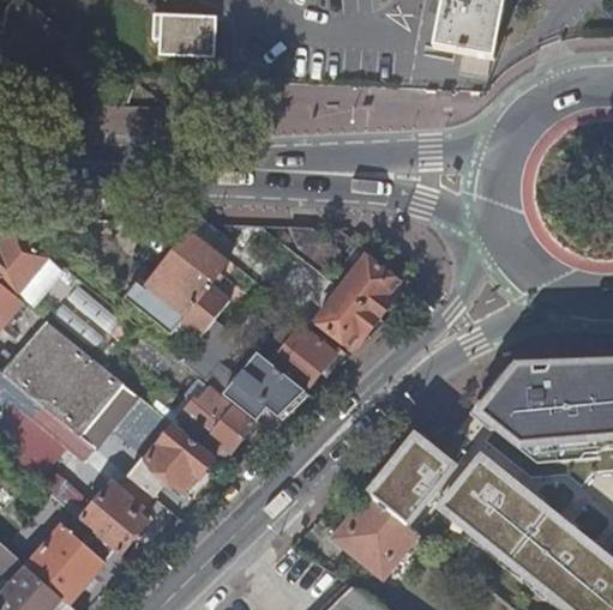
[(18,0),(0,22),(0,49),(29,71),(64,26),(26,0),(18,0)]
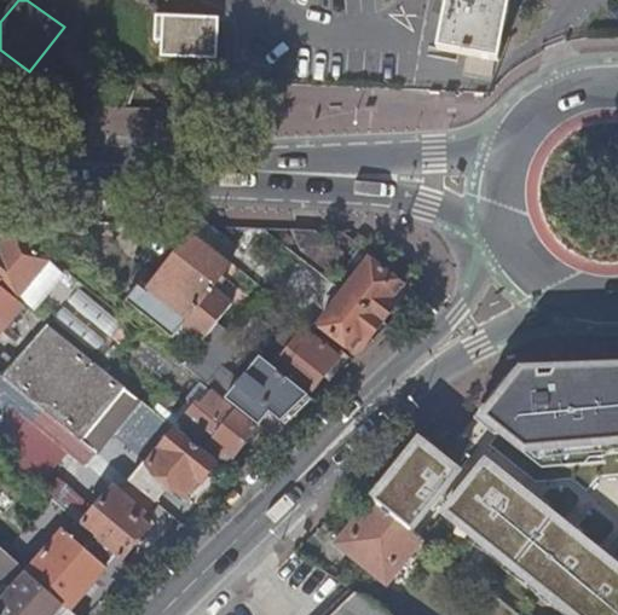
[(434,0),(431,10),(443,16),(437,45),(467,51),(462,70),(487,75),(492,56),(497,56),(507,0),(434,0)]
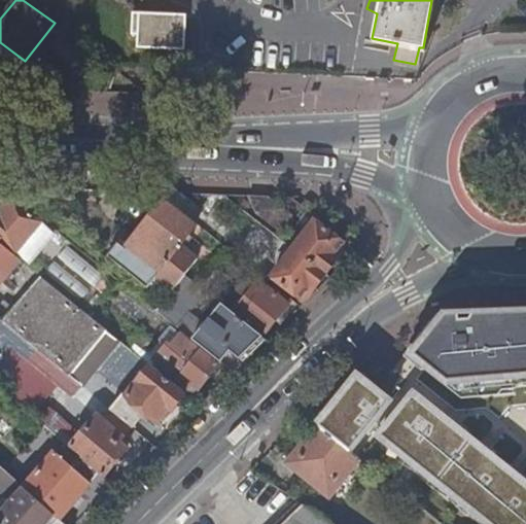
[(173,47),(175,12),(141,11),(139,45),(173,47)]
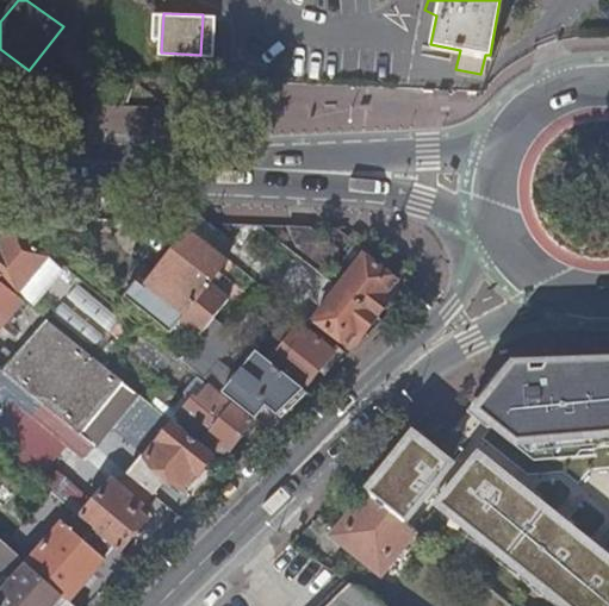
[(215,14),(203,14),(200,55),(212,55),(215,14)]
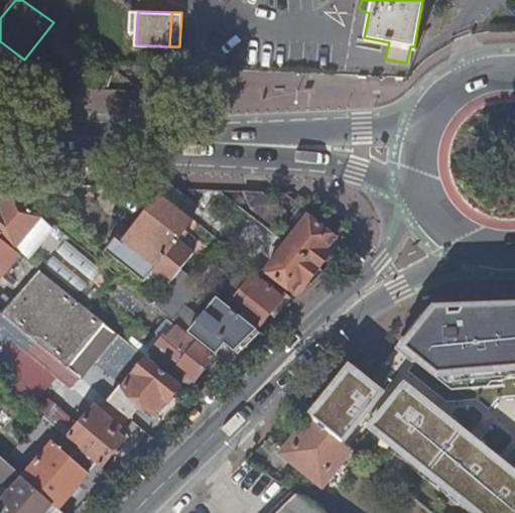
[(153,186),(161,194),(188,215),(198,203),(179,187),(153,186)]
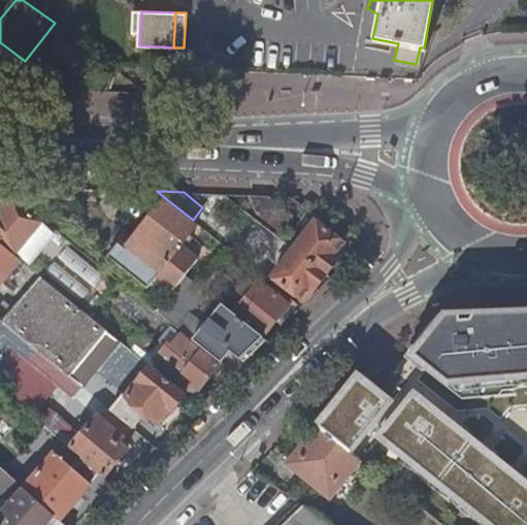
[(293,215),(271,196),(251,195),(259,211),(281,229),(293,215)]
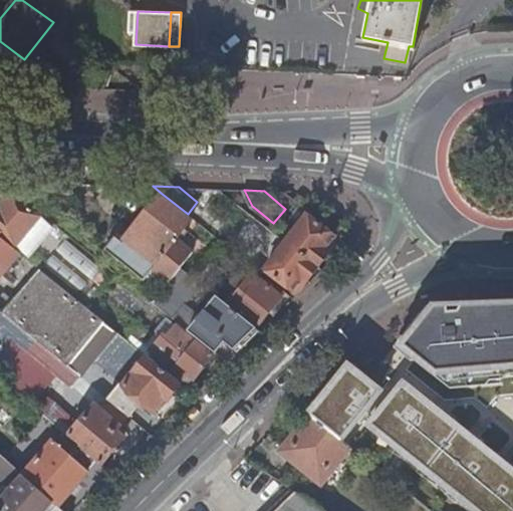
[(0,234),(15,246),(41,214),(12,191),(0,206),(0,234)]
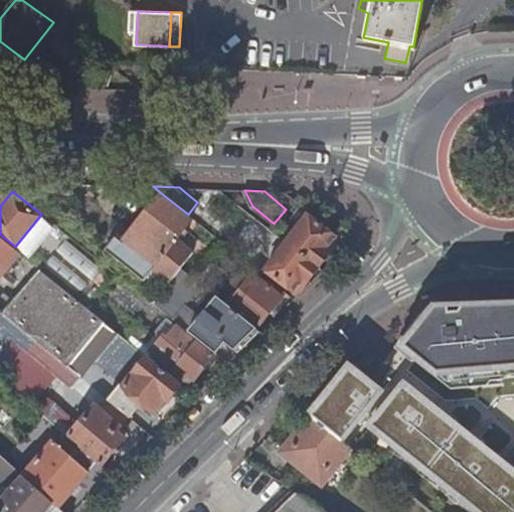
[(154,268),(171,282),(183,268),(194,253),(176,239),(193,218),(188,214),(161,193),(122,241),(116,237),(106,249),(144,280),(154,268)]
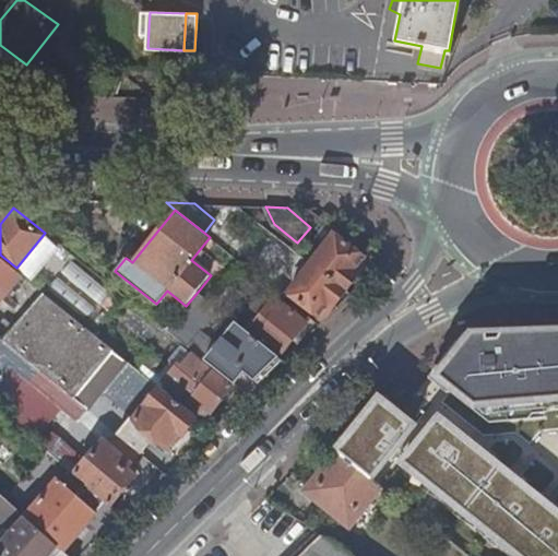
[(311,262),(344,288),(367,260),(333,234),(311,262)]
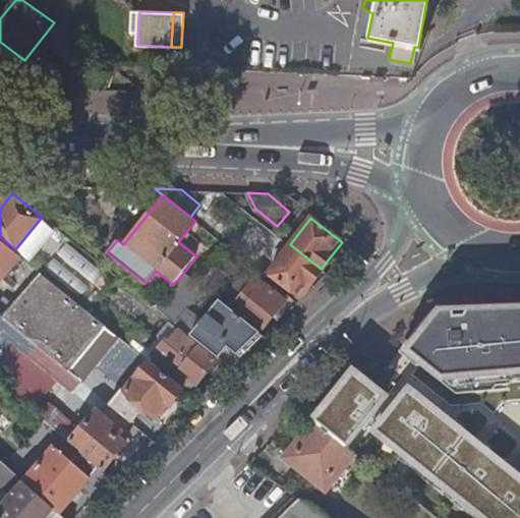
[(0,275),(17,254),(0,240),(0,275)]
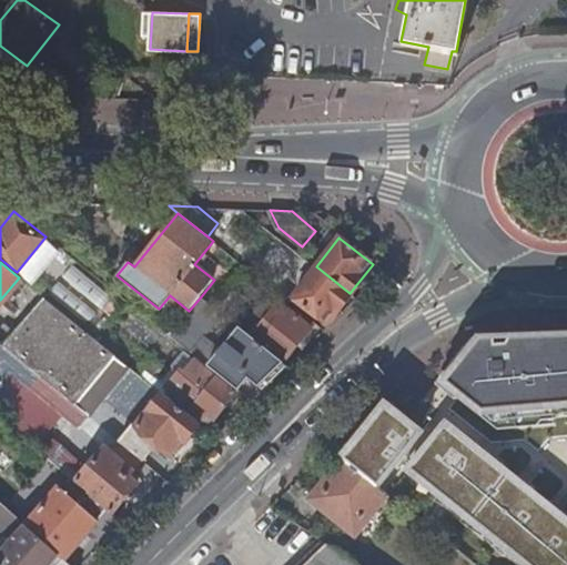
[(325,324),(350,293),(316,266),(291,298),(325,324)]
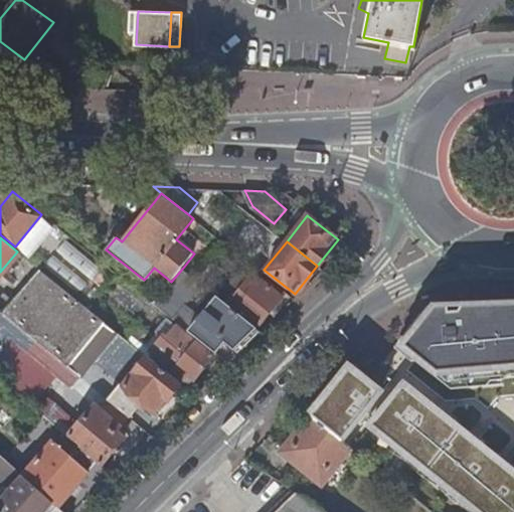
[(153,302),(174,319),(202,284),(183,268),(171,282),(153,302)]
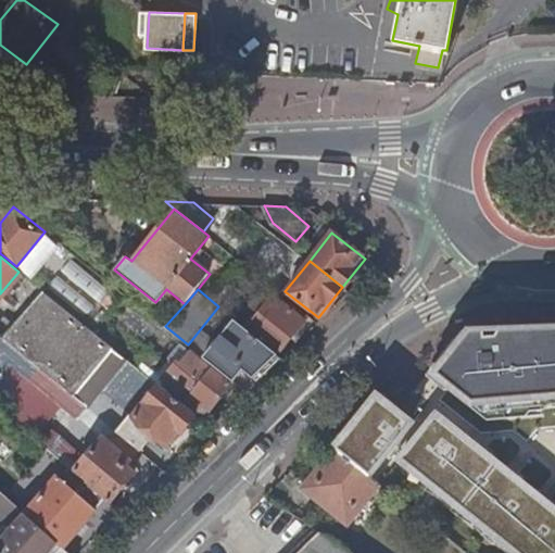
[(2,335),(34,362),(72,393),(86,405),(98,390),(96,388),(124,355),(41,290),(2,335)]
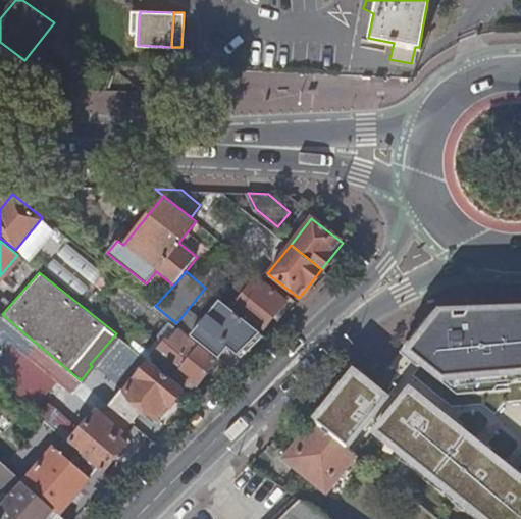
[(229,307),(257,330),(283,299),(255,276),(249,283),(240,276),(230,289),(239,296),(229,307)]
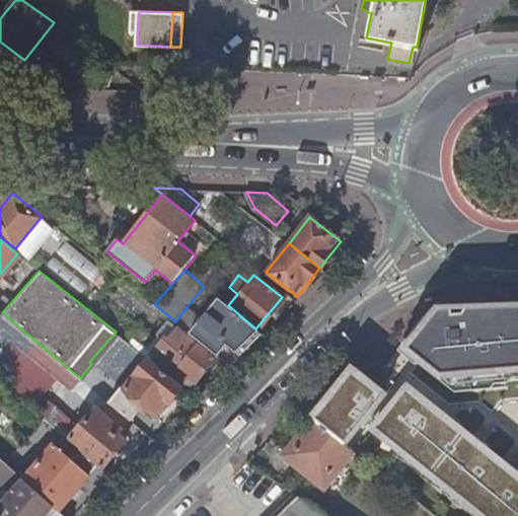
[(192,334),(220,356),(229,345),(237,351),(255,328),(228,305),(220,299),(192,334)]
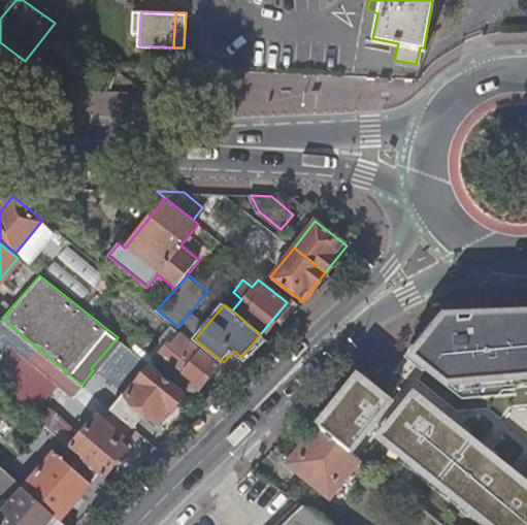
[(526,315),(446,316),(412,363),(453,393),(526,387),(526,315)]
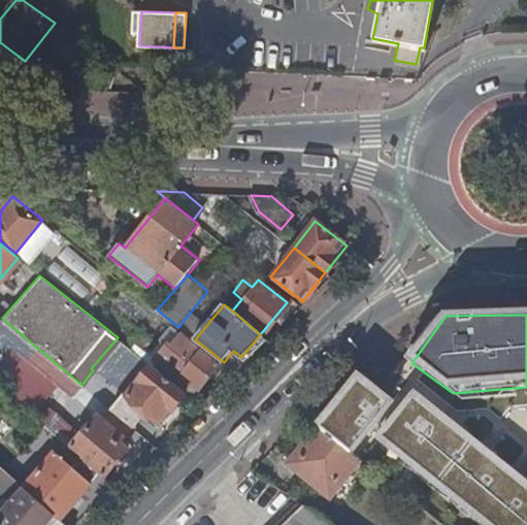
[(0,365),(9,373),(26,354),(24,353),(32,343),(2,318),(0,320),(0,365)]
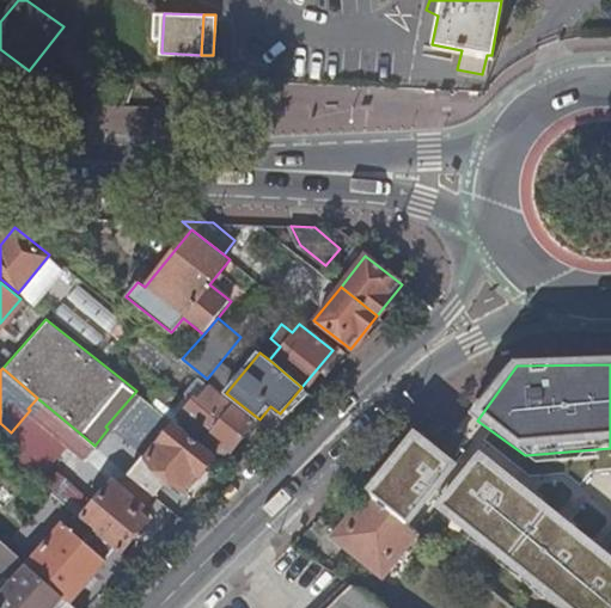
[(199,376),(171,410),(220,449),(224,443),(231,449),(254,421),(199,376)]
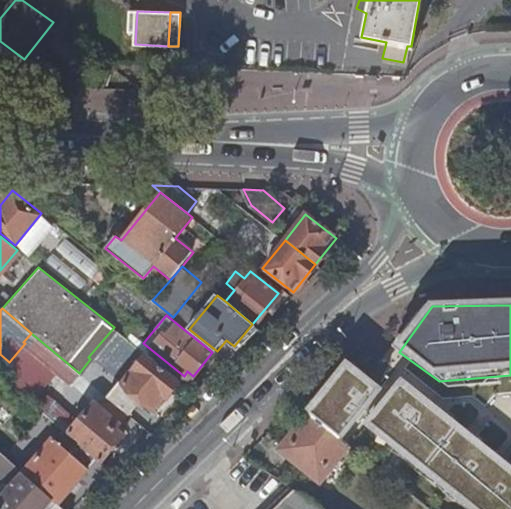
[(106,396),(127,413),(140,399),(152,409),(163,396),(165,398),(180,380),(146,353),(121,382),(119,380),(106,396)]
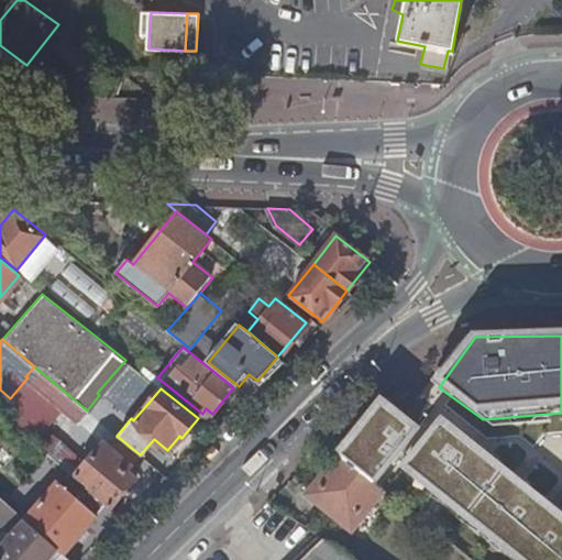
[(383,398),(340,452),(382,485),(425,431),(383,398)]
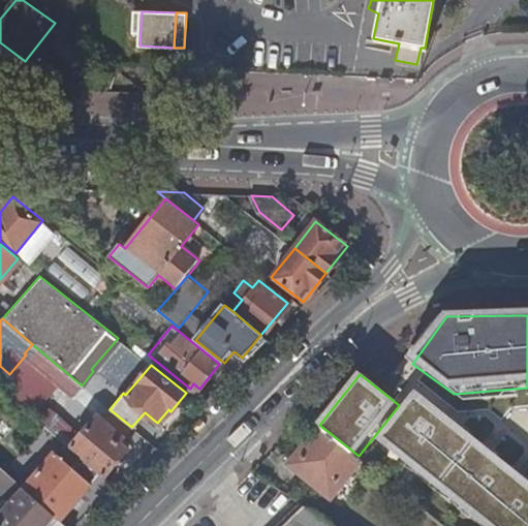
[(527,525),(527,481),(415,394),(377,442),(484,525),(527,525)]
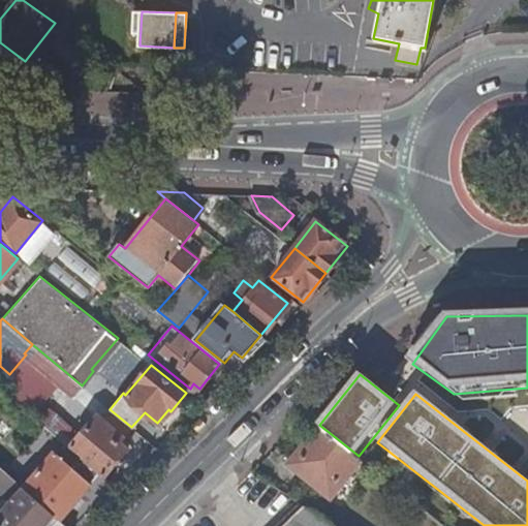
[(69,446),(103,476),(126,449),(118,442),(122,437),(96,415),(69,446)]
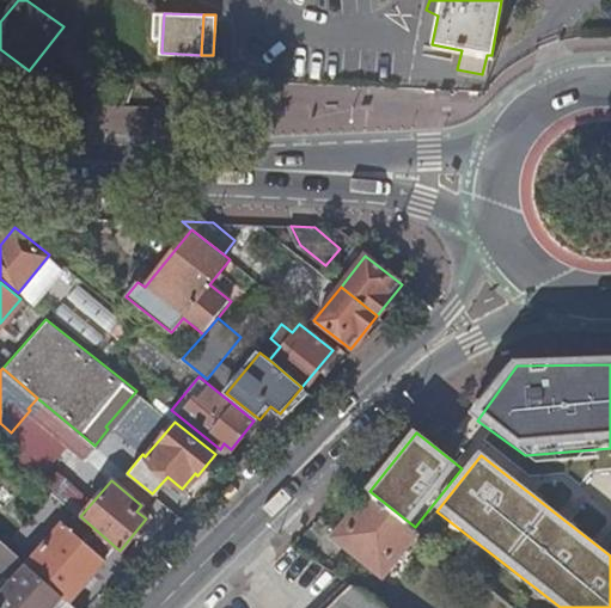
[(370,491),(335,535),(356,552),(383,572),(415,527),(370,491)]
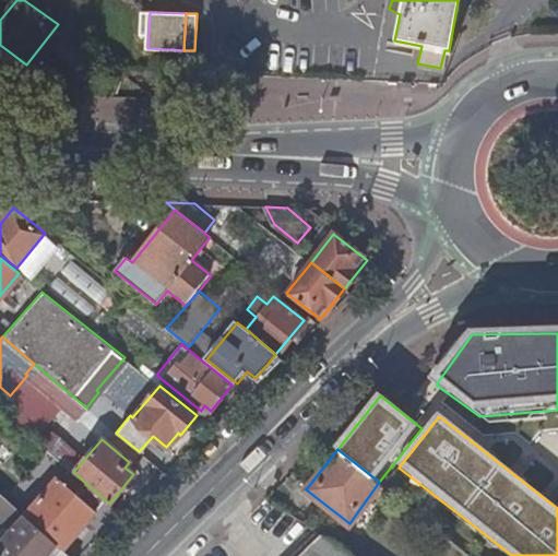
[(24,513),(73,555),(76,555),(121,513),(109,504),(73,472),(62,484),(56,478),(24,513)]
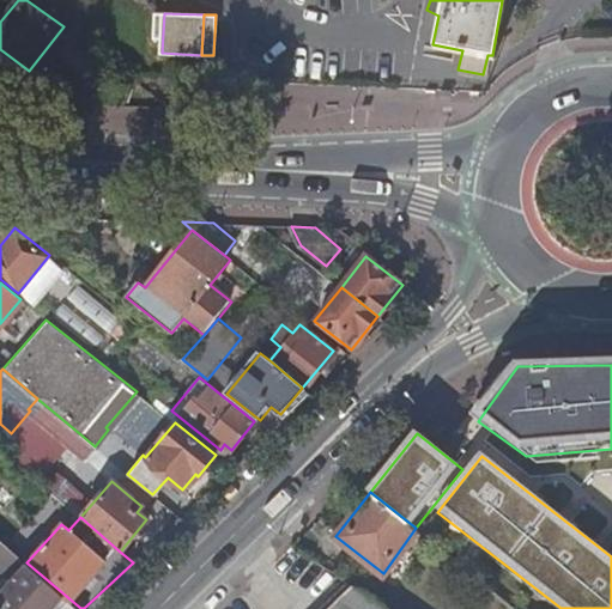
[(0,608),(80,608),(26,562),(7,546),(0,553),(0,584),(5,588),(0,592),(0,608)]
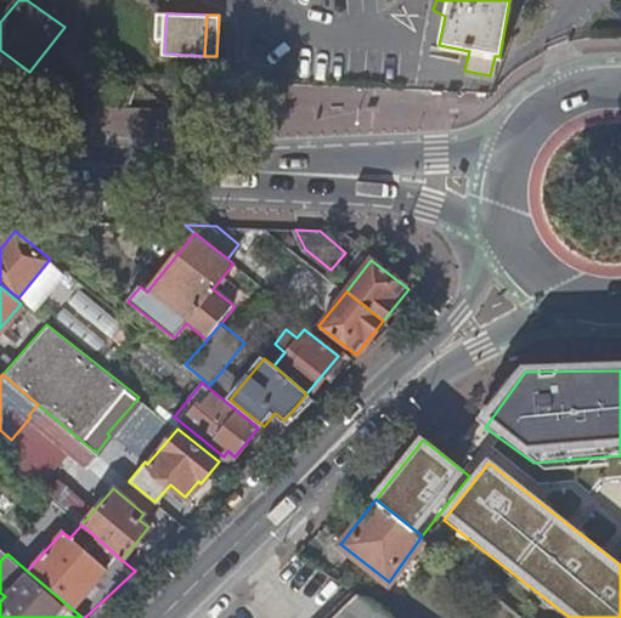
[(329,617),(395,617),(357,593),(329,617)]
